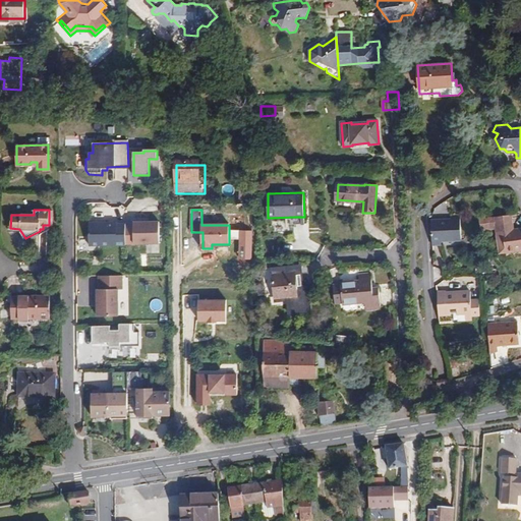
[(364,227),(377,228),(378,214),(365,213),(364,227)]
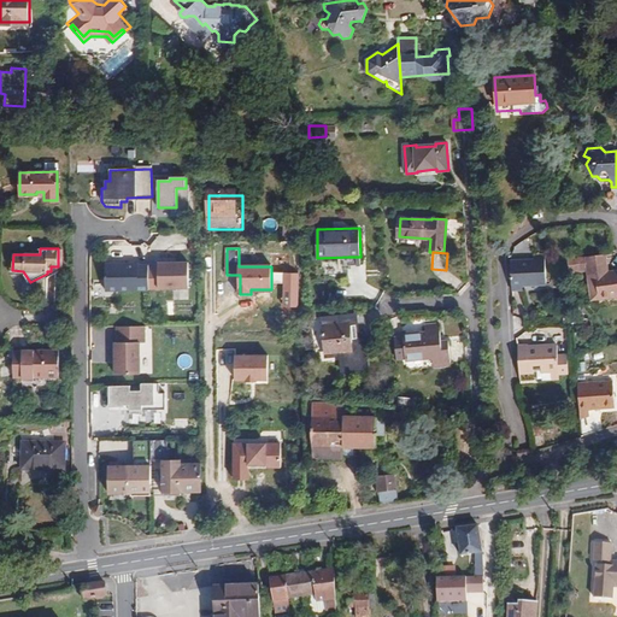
[(599,299),(616,297),(616,270),(609,271),(606,254),(586,257),(587,263),(588,276),(597,275),(599,299)]
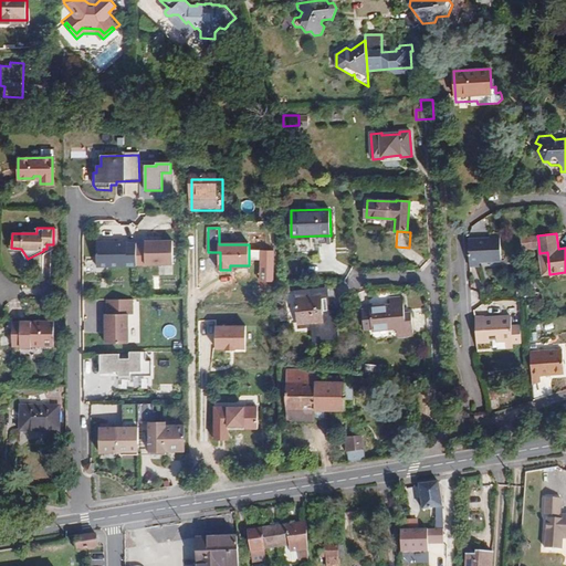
[(136,243),(136,265),(173,265),(173,239),(146,239),(146,243),(136,243)]
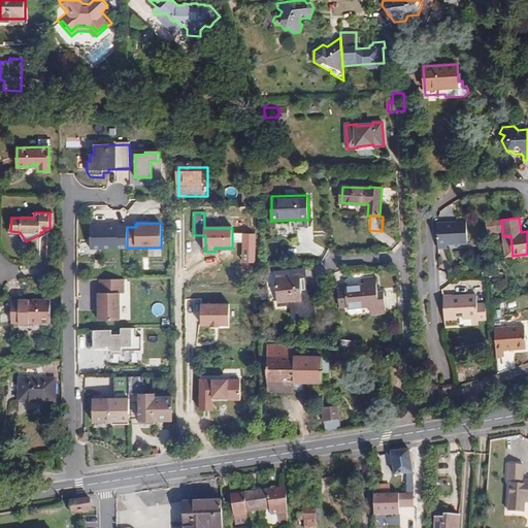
[(468,242),(466,223),(457,223),(436,224),(438,249),(448,249),(448,243),(468,242)]
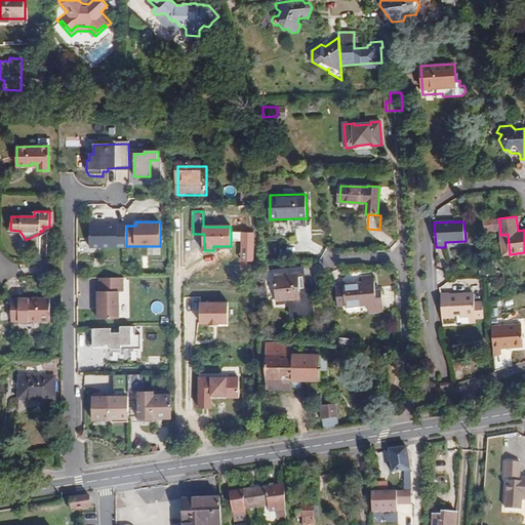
[(90,224),(89,246),(126,246),(126,226),(126,225),(118,225),(118,224),(90,224)]
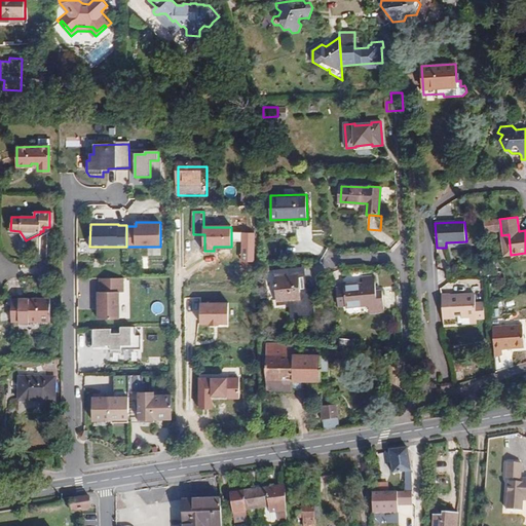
[(509,234),(501,235),(504,256),(511,255),(509,234)]
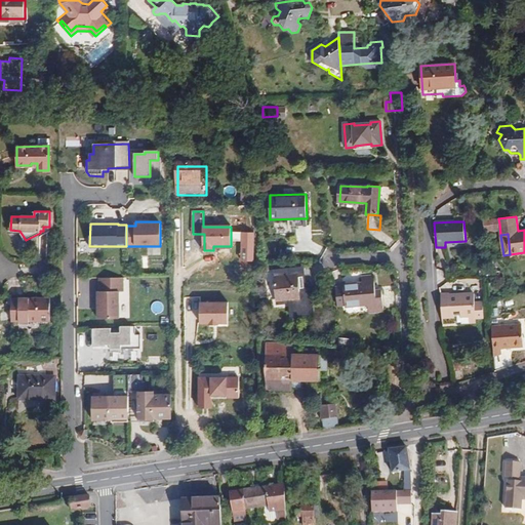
[(305,268),(289,269),(290,277),(297,276),(299,289),(307,288),(305,268)]
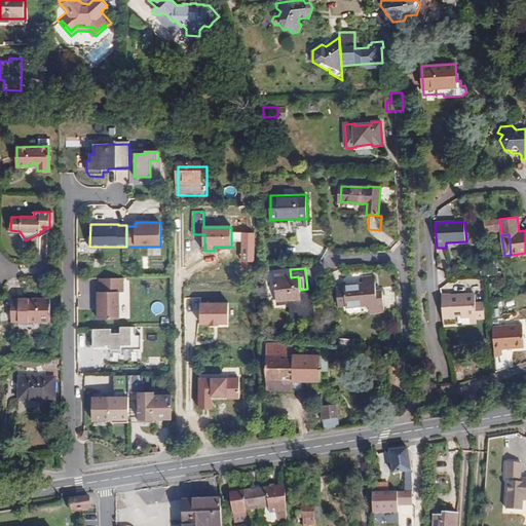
[(291,277),(290,269),(265,272),(268,301),(290,298),(292,316),(314,314),(311,289),(307,289),(300,290),(298,276),(291,277)]
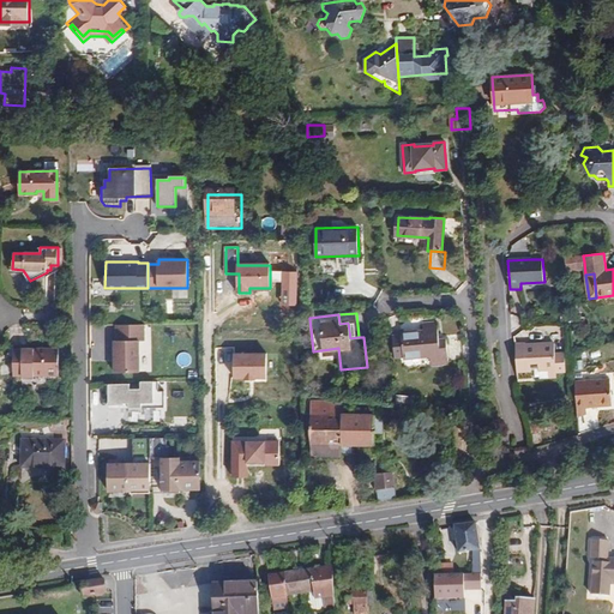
[(393,336),(395,357),(404,356),(404,359),(429,356),(431,366),(450,363),(447,339),(439,339),(438,323),(423,324),(425,332),(402,333),(402,336),(393,336)]
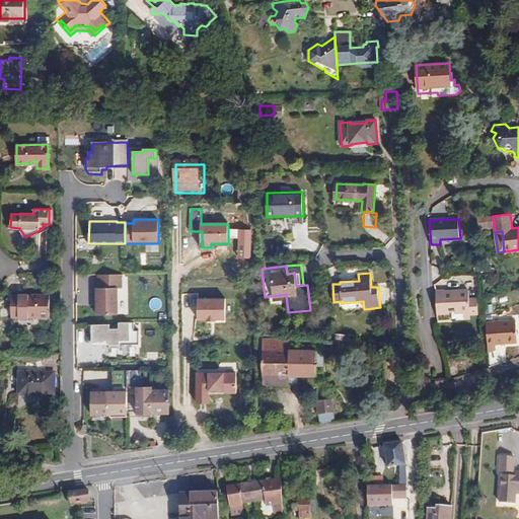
[(96,288),(96,315),(119,314),(118,289),(123,289),(123,276),(97,276),(97,288),(96,288)]
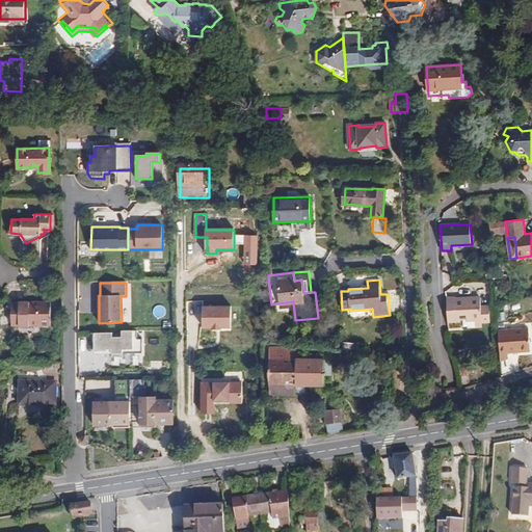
[(448,303),(448,322),(460,321),(460,319),(468,319),(468,320),(474,319),(482,319),(482,323),(490,323),(489,306),(481,307),(481,299),(456,301),(456,299),(448,300),(448,303)]
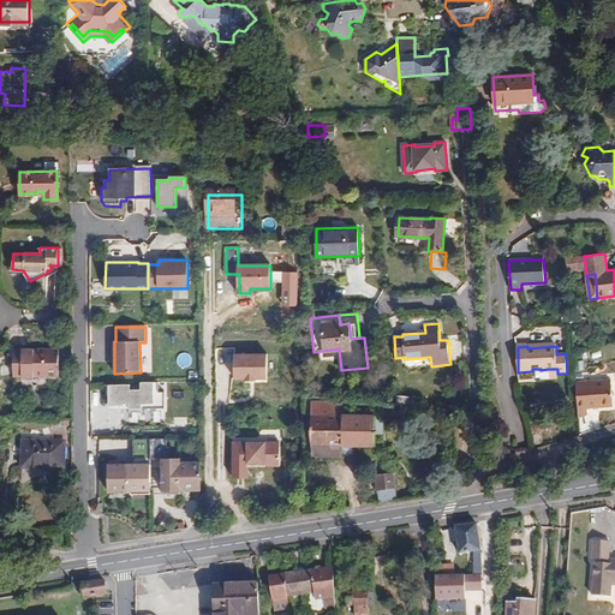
[(60,375),(59,348),(15,350),(15,375),(24,375),(24,376),(36,376),(36,375),(60,375)]
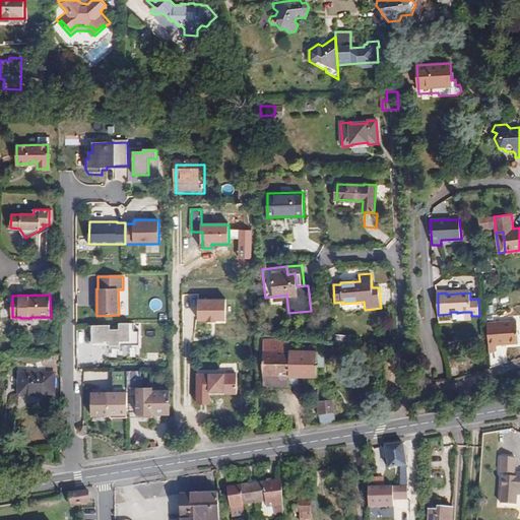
[(163,308),(160,298),(150,300),(152,310),(163,308)]
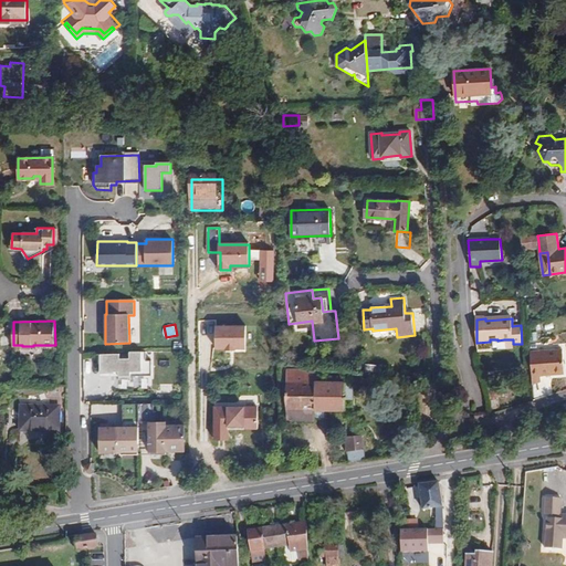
[(247,327),(218,327),(217,348),(227,348),(227,350),(237,350),(237,348),(245,348),(247,327)]
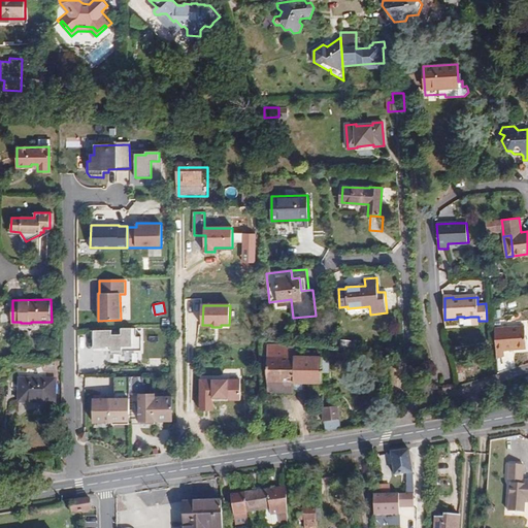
[(494,329),(496,358),(505,356),(504,351),(527,349),(525,326),(494,329)]
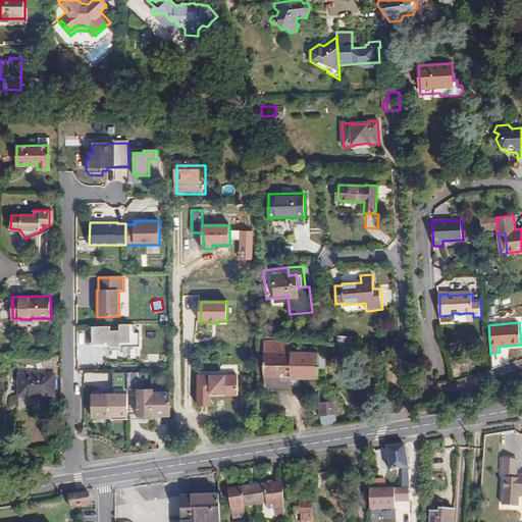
[(111,325),(91,326),(92,343),(110,342),(110,348),(121,348),(121,343),(132,342),(132,324),(120,324),(120,329),(111,329),(111,325)]
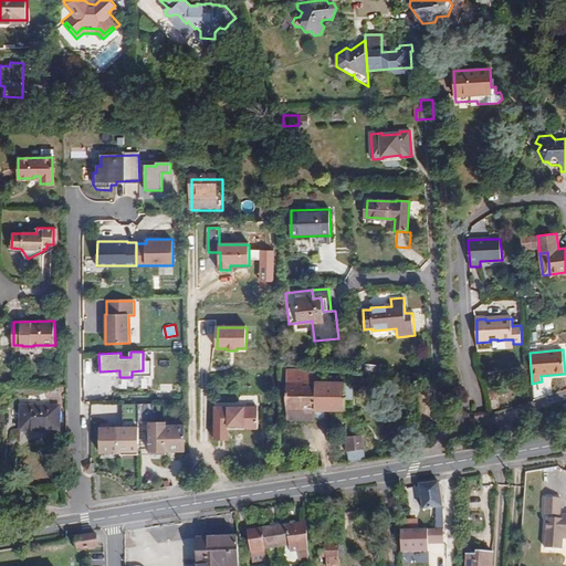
[(315,410),(325,410),(345,410),(345,398),(352,398),(353,387),(352,387),(352,383),(345,383),(318,383),(318,371),(305,371),(305,369),(286,369),(286,422),(315,422),(315,418),(315,410)]
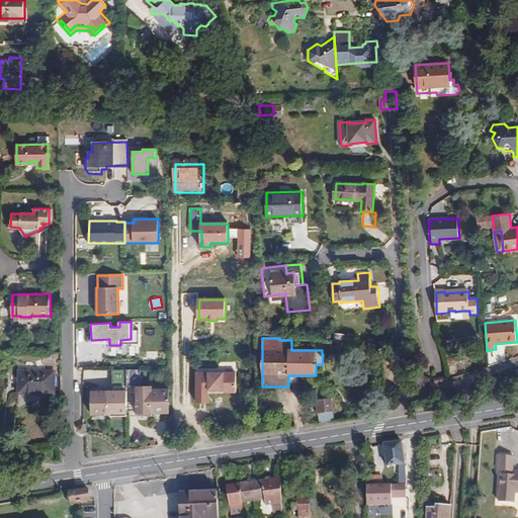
[(142,369),(112,369),(113,387),(126,387),(126,385),(136,384),(142,384),(142,369)]
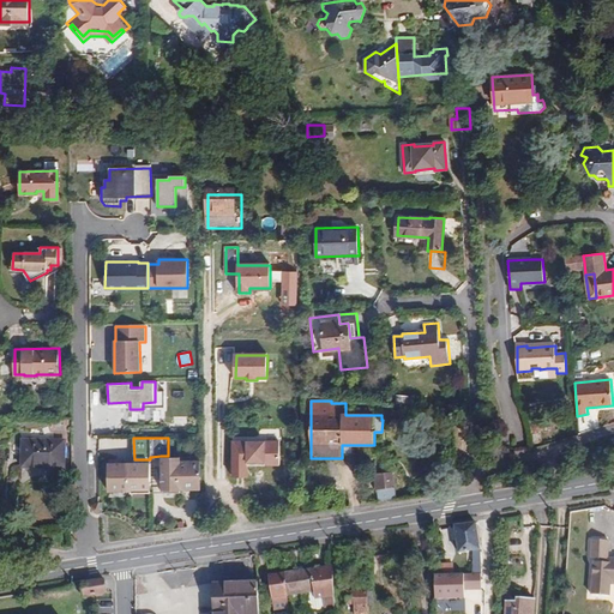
[(232,438),(232,479),(248,477),(248,467),(281,465),(280,439),(232,438)]
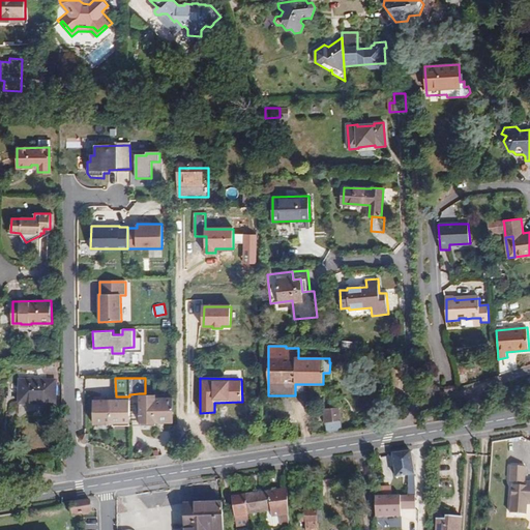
[(56,380),(19,380),(19,404),(56,405),(56,380)]
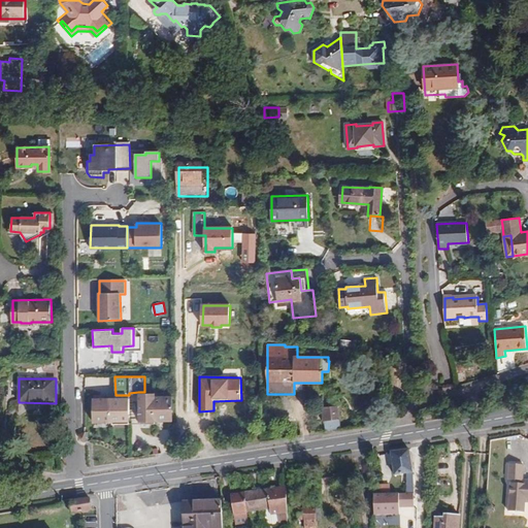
[(144,392),(138,392),(139,419),(173,420),(173,393),(157,393),(156,392),(144,392)]
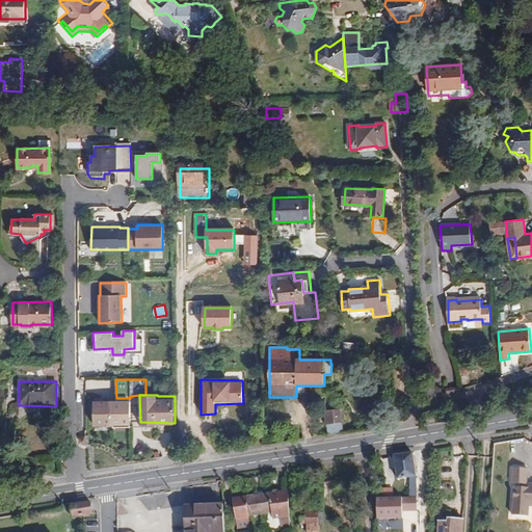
[(116,398),(94,399),(94,427),(131,427),(131,399),(130,398),(116,398)]
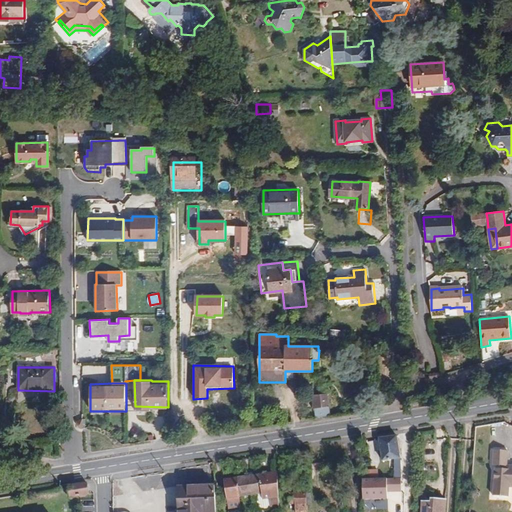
[(329,406),(327,394),(312,395),(314,409),(315,408),(317,419),(330,417),(329,406)]
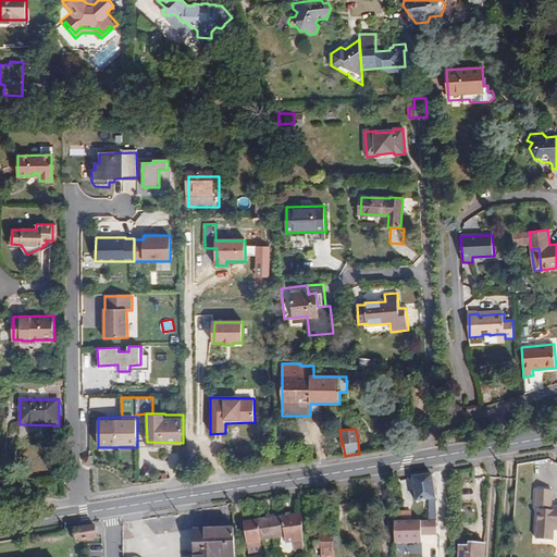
[(435,498),(432,474),(412,477),(417,502),(435,498)]
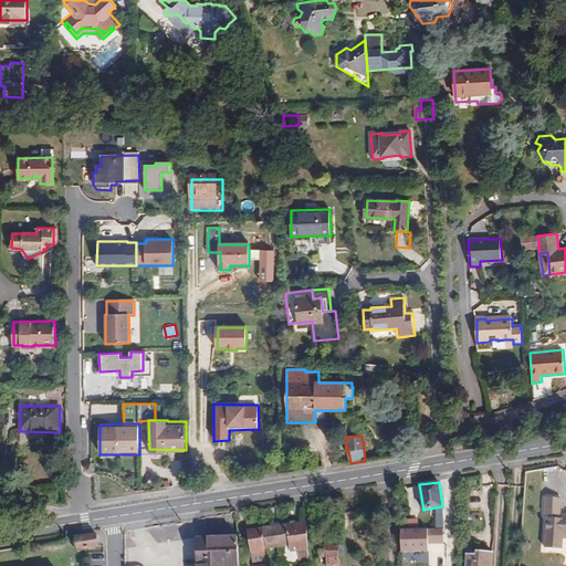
[(545,515),(542,547),(561,548),(563,537),(565,537),(565,515),(559,515),(562,499),(543,496),(542,515),(545,515)]
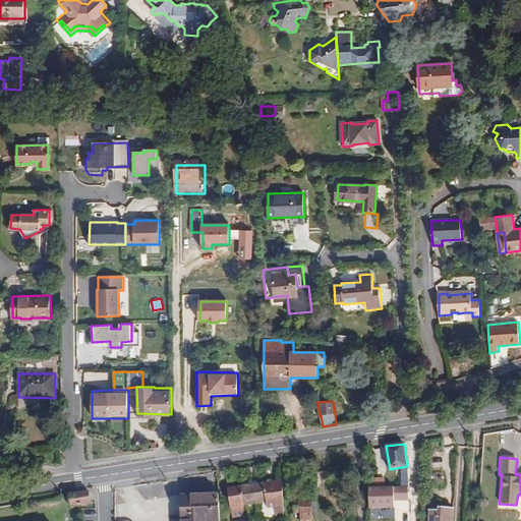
[(401,469),(403,485),(411,484),(409,468),(401,469)]
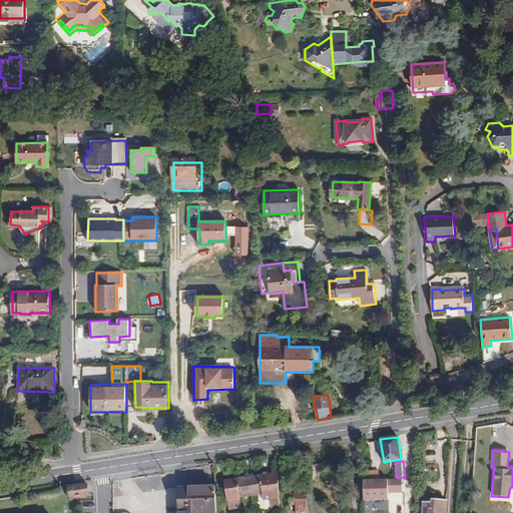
[(280,512),(279,472),(224,481),(229,510),(242,508),(240,498),(253,496),(263,494),(264,500),(270,499),(272,509),(272,512),(280,512)]
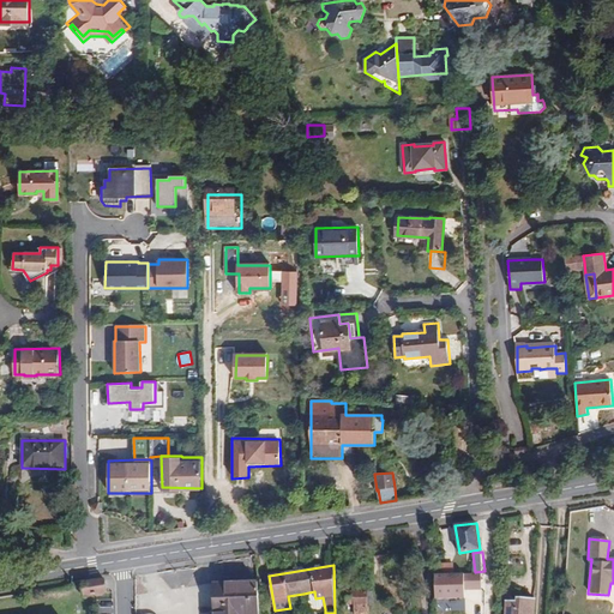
[(435,575),(435,600),(465,599),(465,590),(481,590),(481,575),(435,575)]
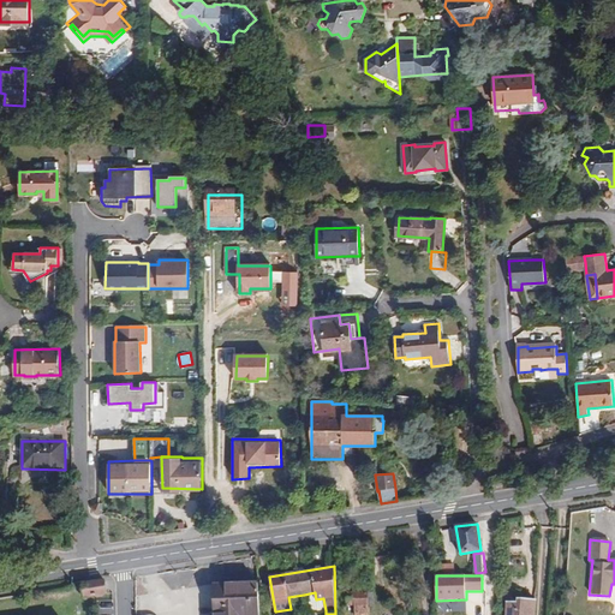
[(227,578),(215,579),(215,614),(262,614),(261,578),(227,578)]
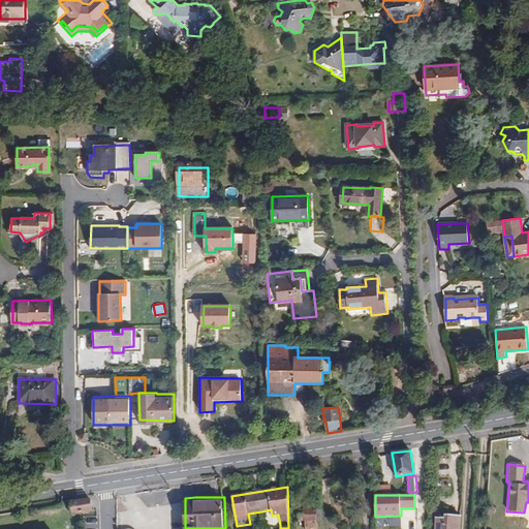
[(73,515),(92,510),(90,500),(71,503),(73,515)]
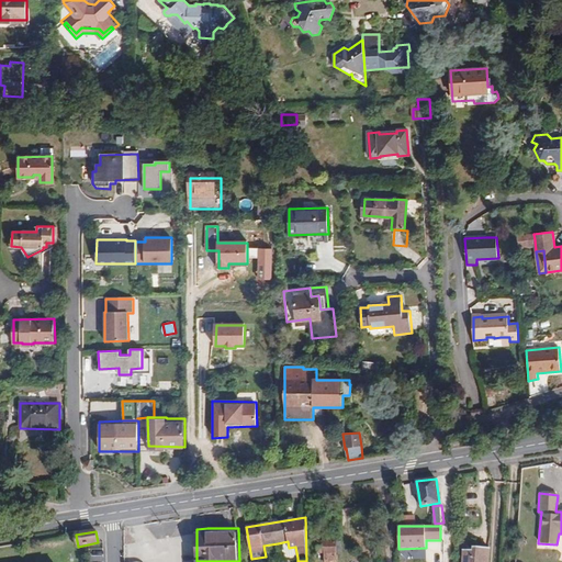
[(288,541),(278,543),(281,561),(298,558),(295,547),(289,548),(288,541)]
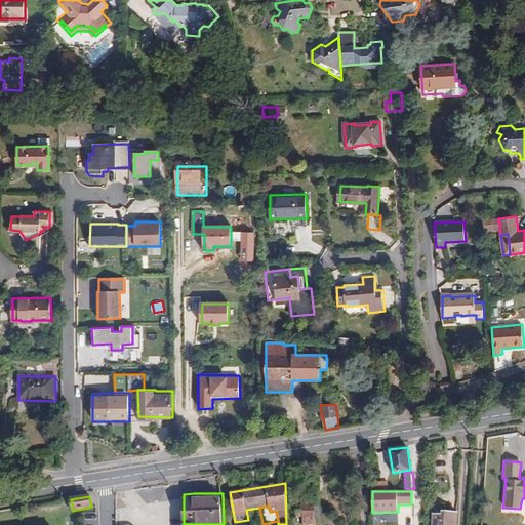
[(297,507),(297,518),(303,517),(303,524),(315,524),(315,517),(318,516),(318,506),(297,507)]
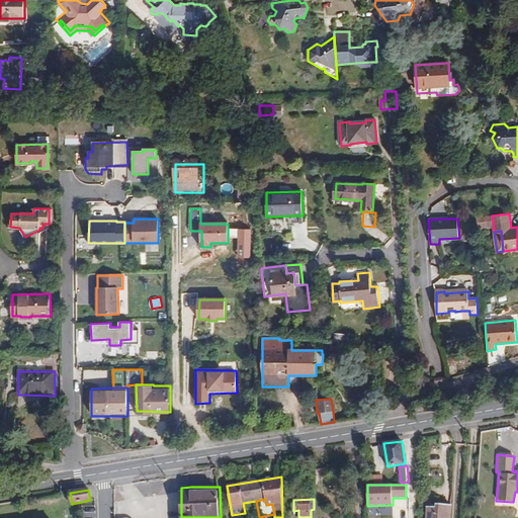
[(450,517),(451,505),(440,505),(440,507),(427,507),(426,517),(450,517)]
